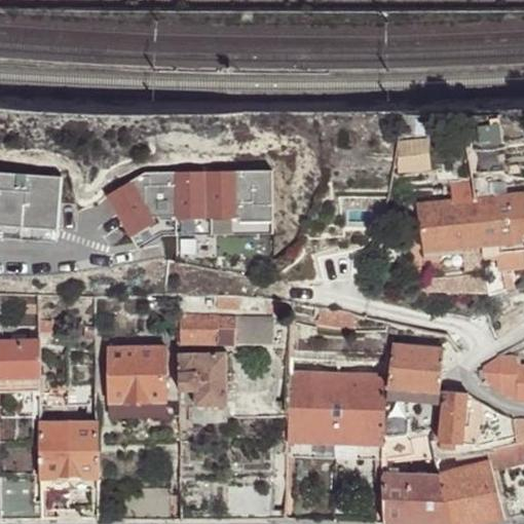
[(460,133),(429,133),(429,163),(460,163),(460,133)]
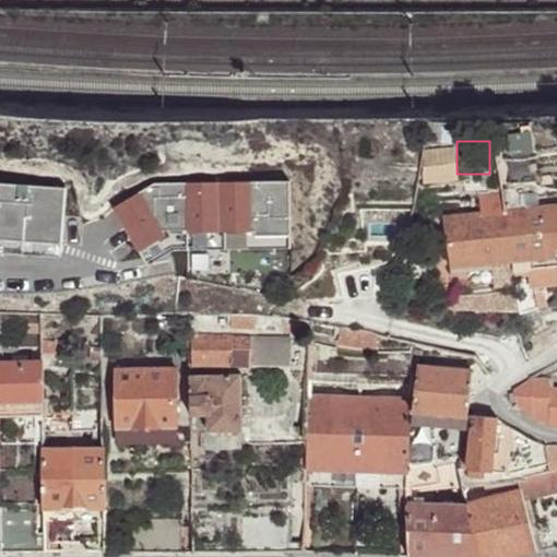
[(152,184),(114,205),(141,263),(169,259),(168,249),(188,250),(186,271),(287,273),(284,180),(152,184)]
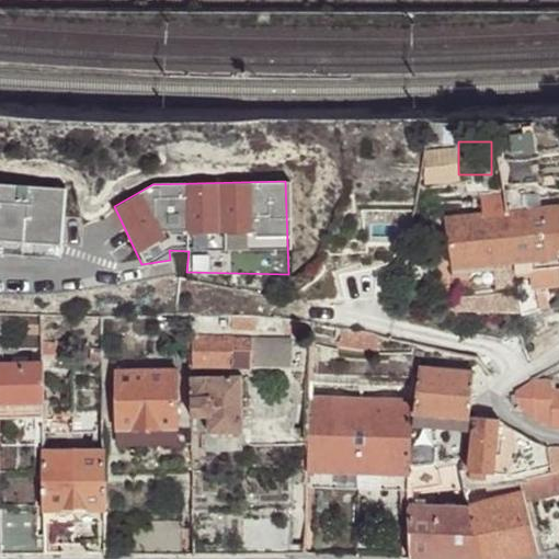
[(0,253),(58,258),(64,187),(0,183),(0,253)]
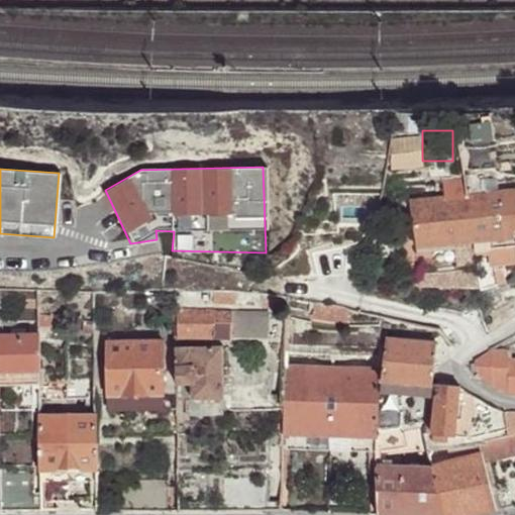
[(443,196),(469,193),(468,177),(468,172),(441,175),(443,196)]
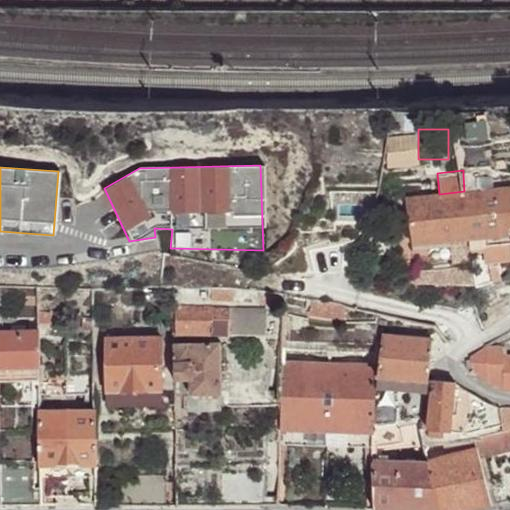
[(463,175),(464,191),(480,190),(479,174),(463,175)]
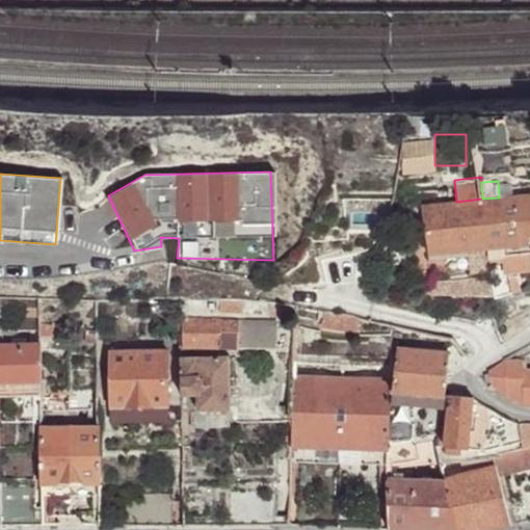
[(398,232),(416,229),(416,207),(418,206),(418,191),(407,191),(407,211),(398,211),(398,232)]
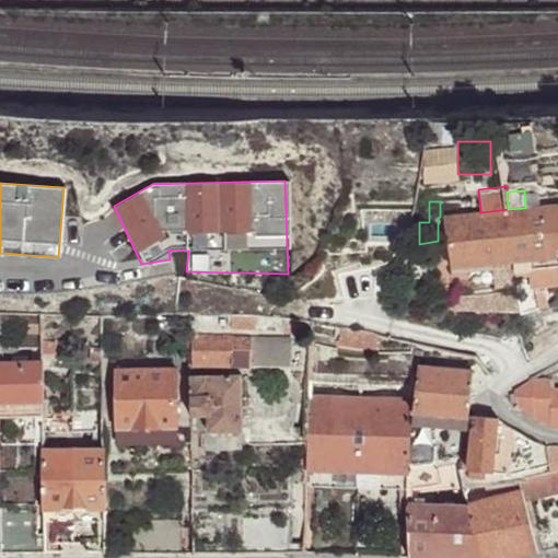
[(508,209),(512,257),(532,255),(557,253),(557,205),(525,208),(508,209)]
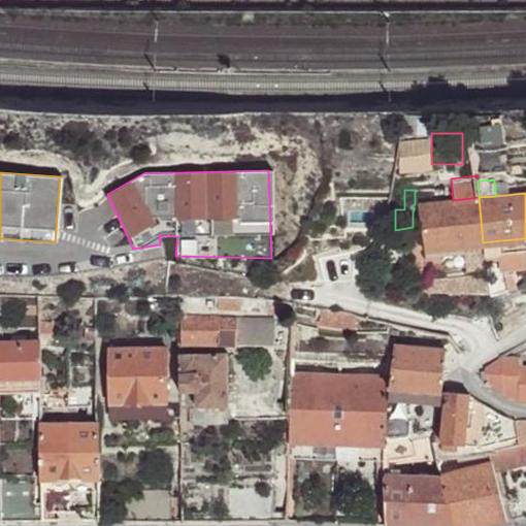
[(485,255),(483,242),(479,197),(453,200),(421,203),(425,248),(464,244),(466,265),(486,263),(485,255)]
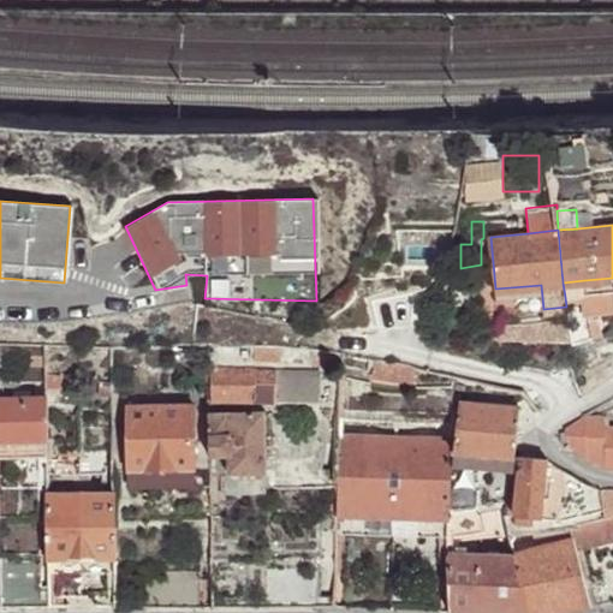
[(612,285),(612,278),(584,280),(585,295),(585,302),(609,299),(608,286),(612,285)]
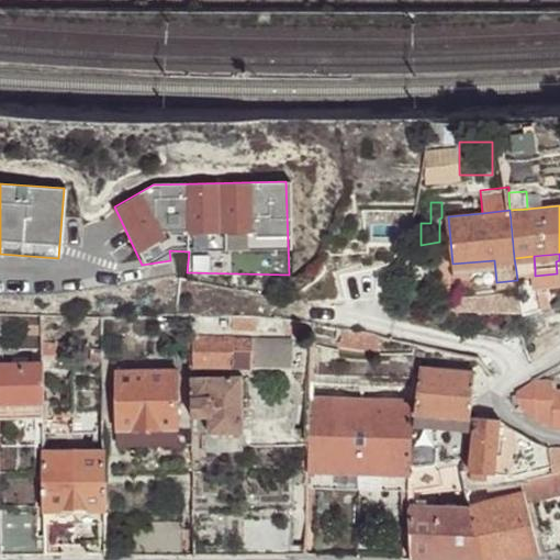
[(514,258),(516,271),(535,269),(534,256),(514,258)]
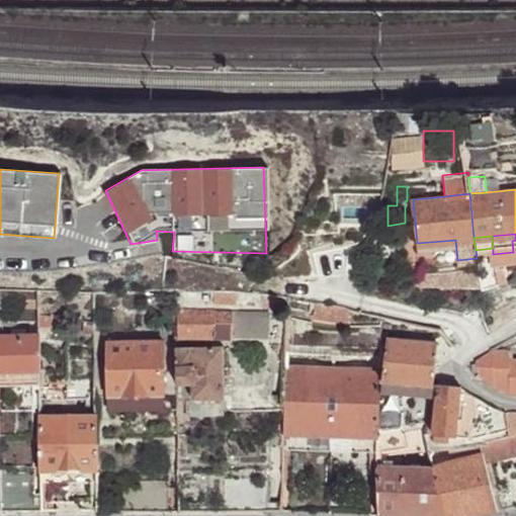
[(348,250),(341,254),(345,261),(351,257),(348,250)]
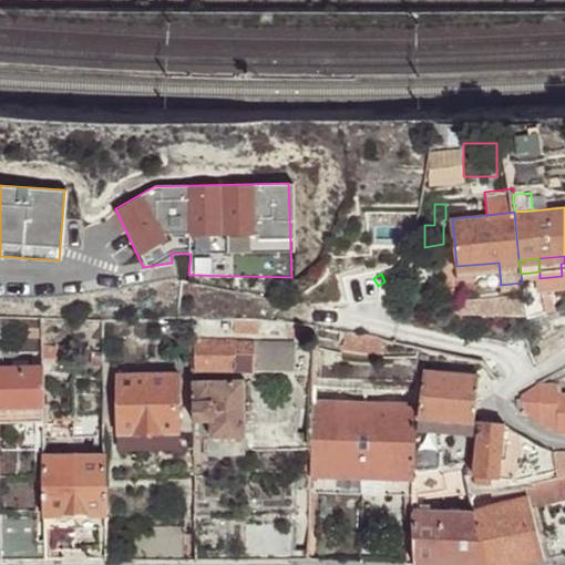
[(523,290),(459,297),(460,310),(525,305),(523,290)]
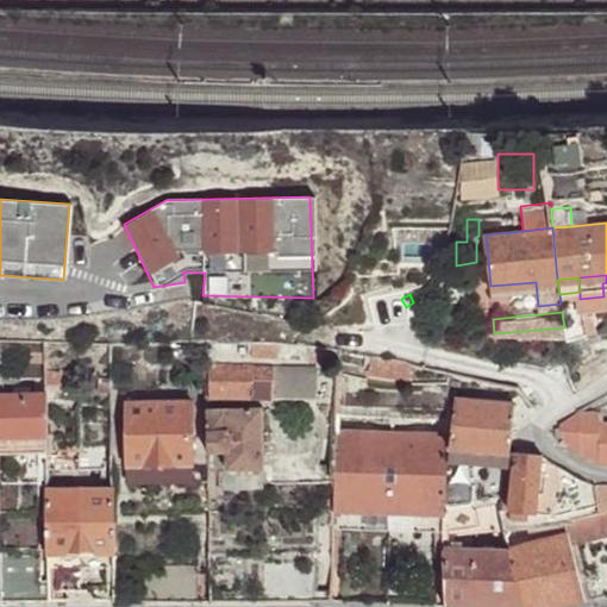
[(188,339),(169,340),(169,356),(189,355),(188,339)]
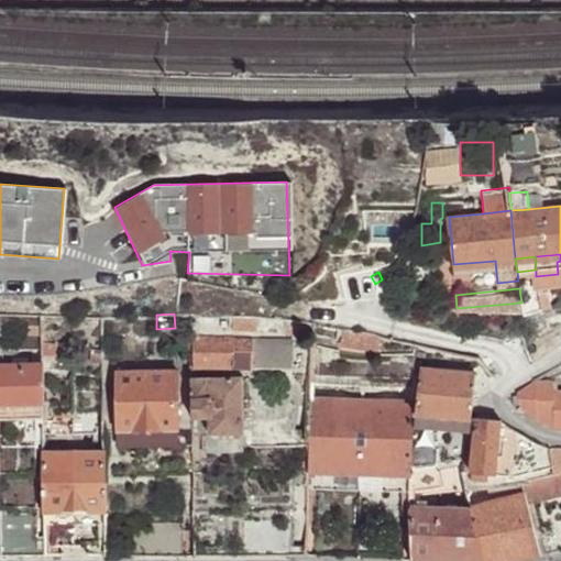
[(255,327),(255,316),(231,316),(231,327),(255,327)]
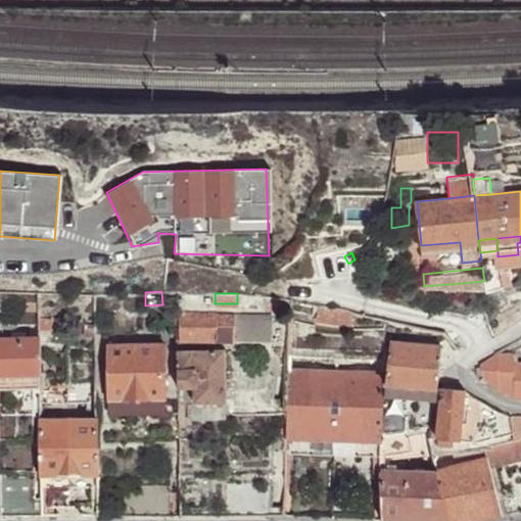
[(25,309),(36,310),(37,299),(25,299),(25,309)]
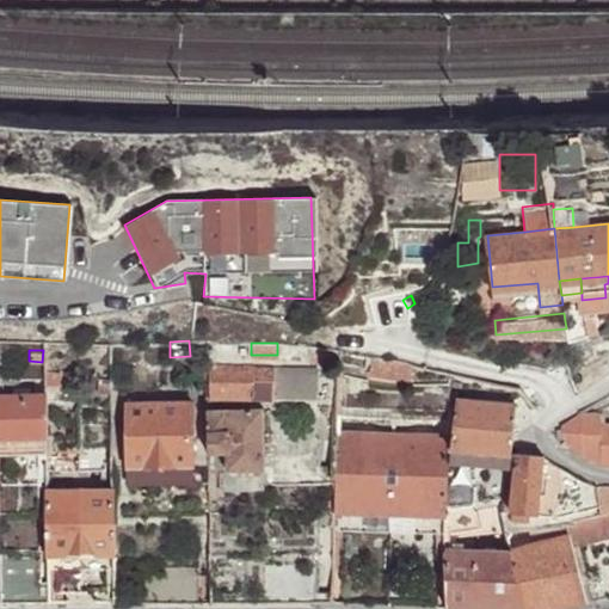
[(410,379),(412,364),(407,363),(371,357),(368,373),(410,379)]
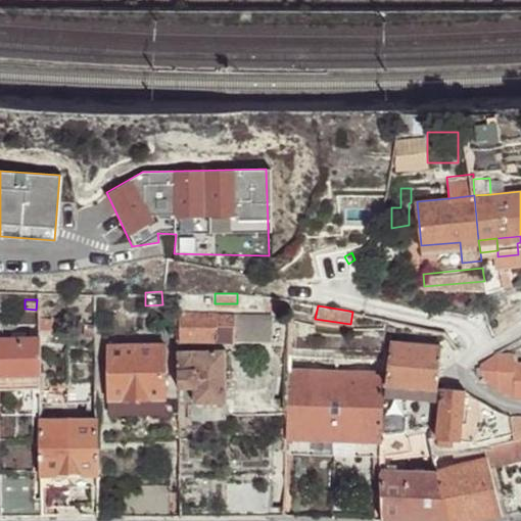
[(178,337),(178,339),(221,342),(233,343),(233,339),(235,324),(235,317),(218,316),(217,314),(184,312),(184,313),(177,313),(177,330),(178,337)]
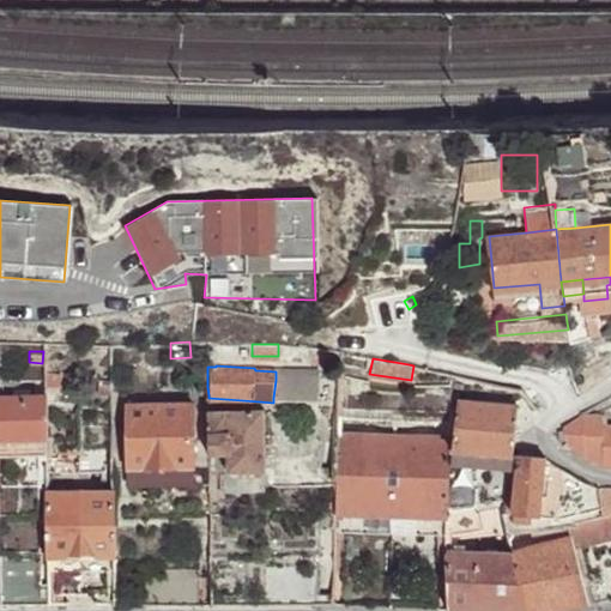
[(276,380),(273,398),(315,398),(315,367),(277,367),(276,371),(276,380)]
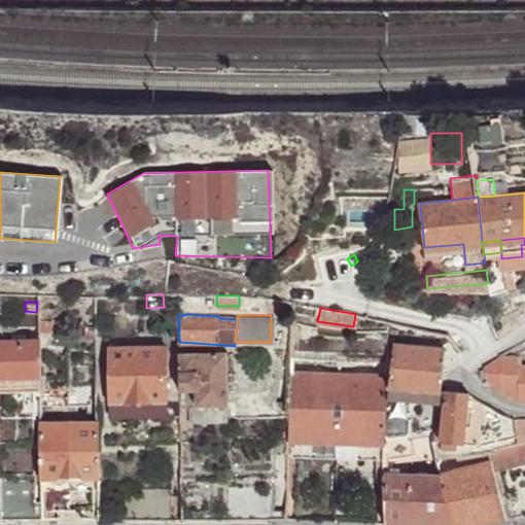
[(0,341),(0,389),(39,388),(38,340),(0,341)]
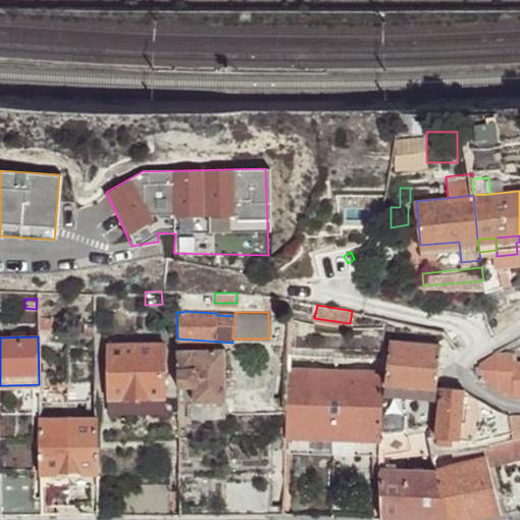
[(177,339),(177,350),(220,350),(220,342),(177,339)]
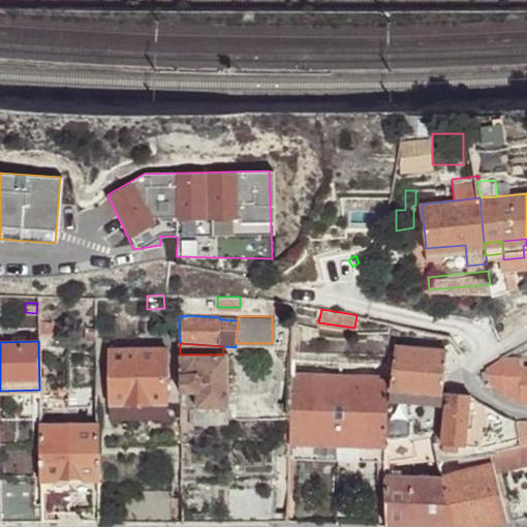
[(440,393),(441,384),(444,350),(394,345),(390,389),(440,393)]
